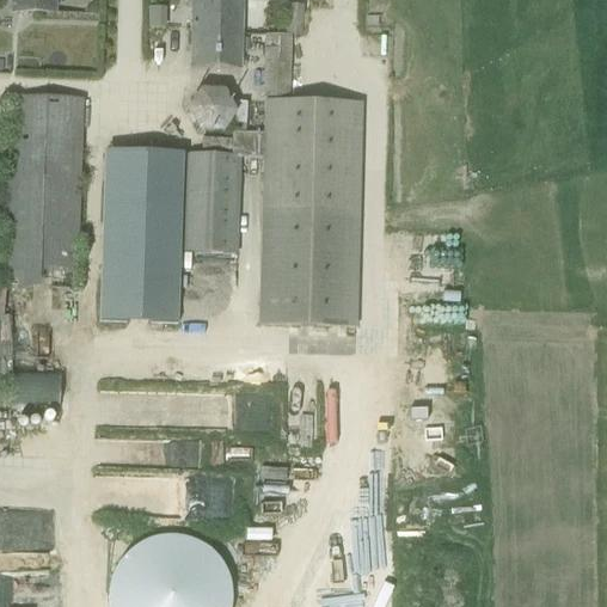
[(17,0),(17,11),(57,12),(57,0),(17,0)]
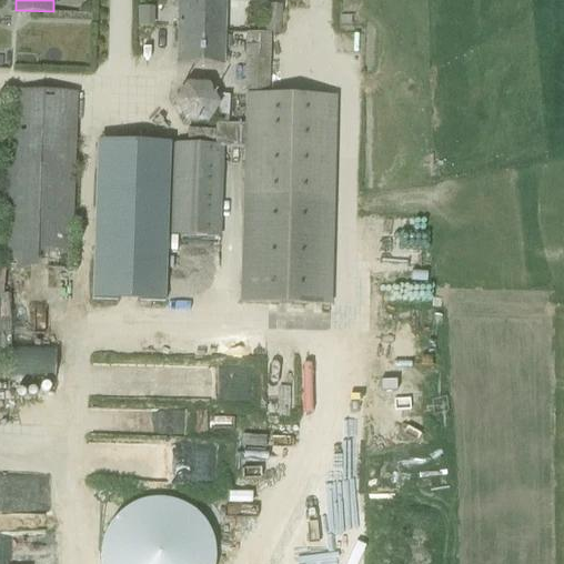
[(229,62),(231,0),(211,0),(211,6),(207,6),(207,10),(202,10),(202,28),(181,28),(180,61),(229,62)]
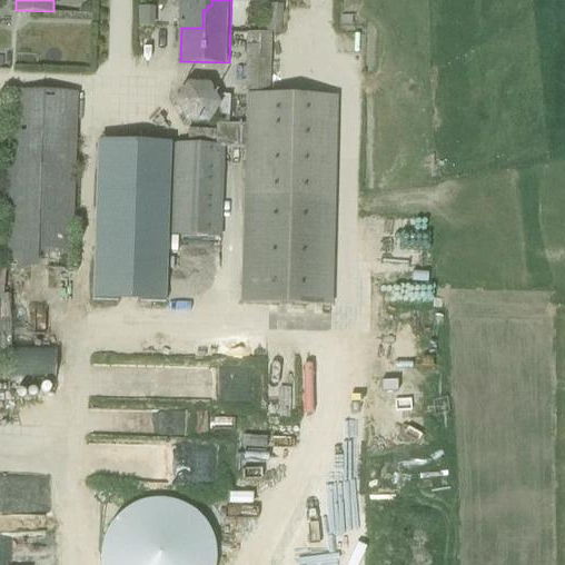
[(181,0),(181,28),(202,28),(202,10),(207,10),(207,6),(211,6),(211,0),(181,0)]
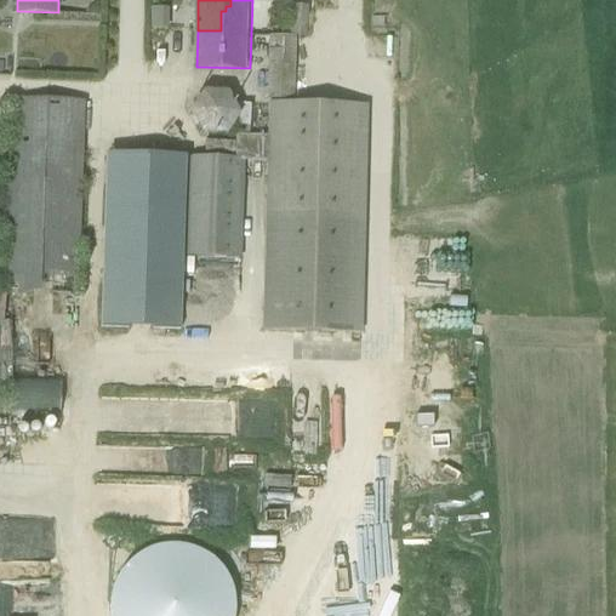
[(295,32),(308,33),(311,3),(296,1),(295,32)]
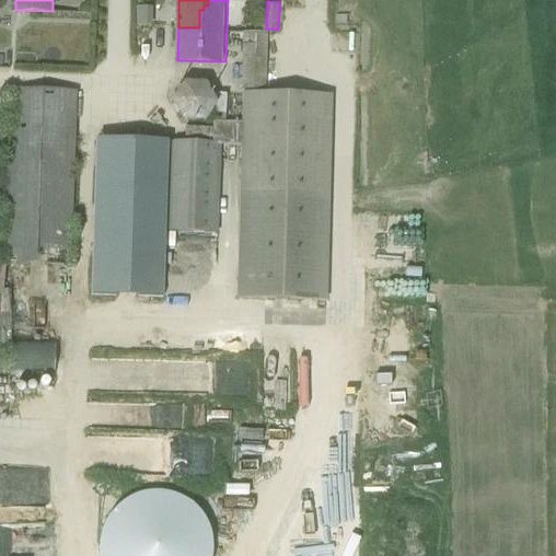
[(269,85),(269,62),(270,49),(270,30),(246,29),(245,49),(244,85),(269,85)]
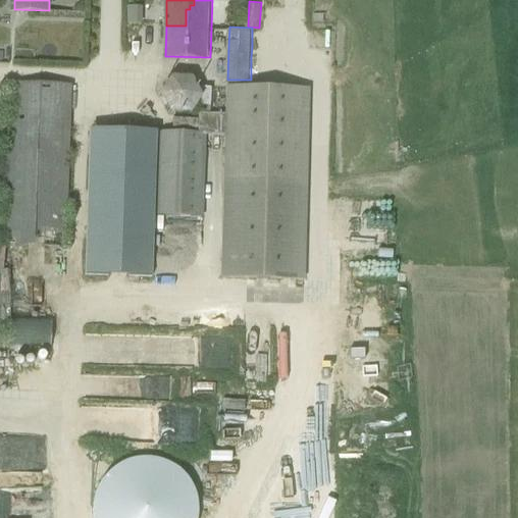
[(172,74),(161,92),(171,111),(194,112),(205,94),(195,74),(172,74)]
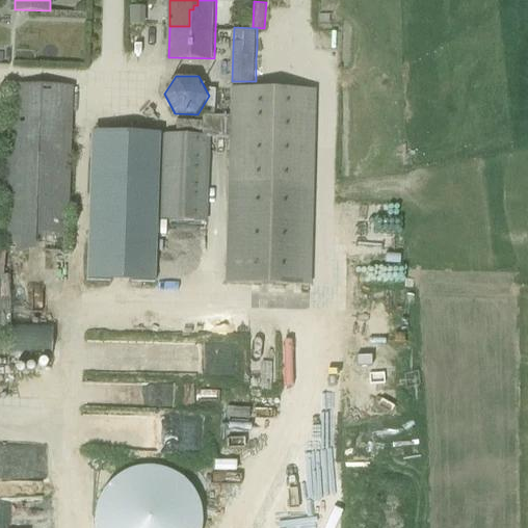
[(35,232),(72,233),(77,81),(16,79),(10,246),(34,247),(35,232)]
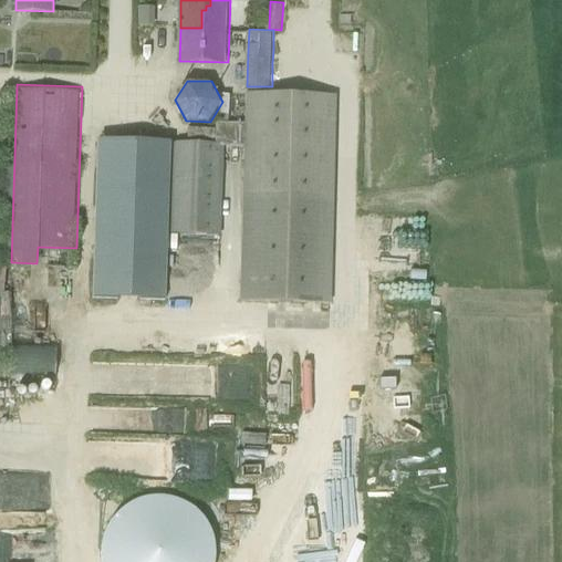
[(219,120),(218,141),(228,142),(248,142),(247,193),(246,193),(242,299),(334,301),(336,195),(339,94),(249,91),(249,121),(219,120)]
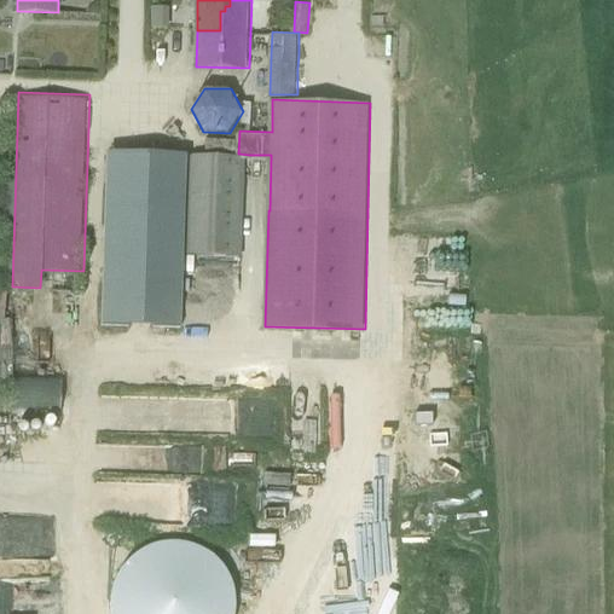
[(190,152),(186,253),(245,254),(249,155),(238,154),(190,152)]
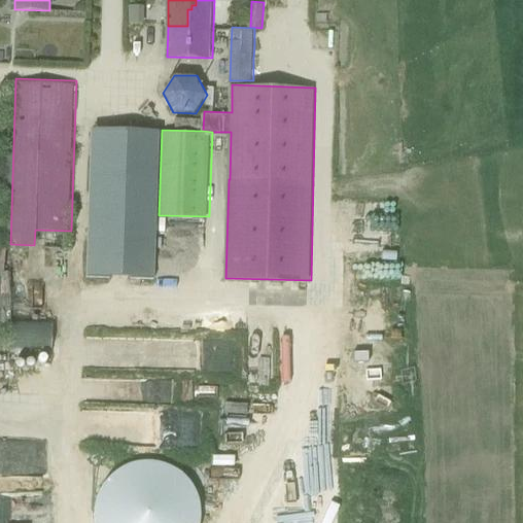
[(13,316),(12,348),(54,350),(55,318),(13,316)]
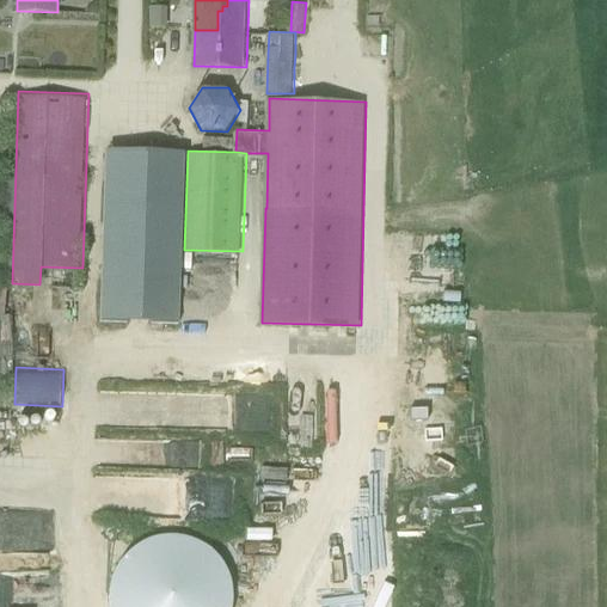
[(108,388),(106,420),(274,427),(275,396),(108,388)]
